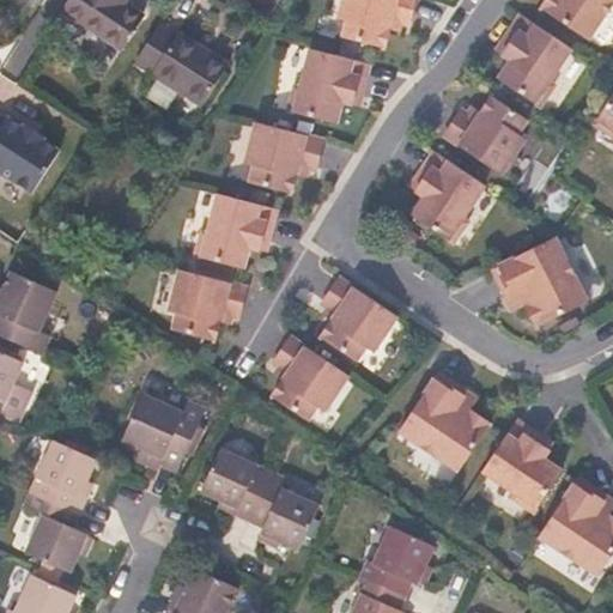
[(143,14),(129,6),(132,0),(71,0),(64,12),(120,49),(143,14)]
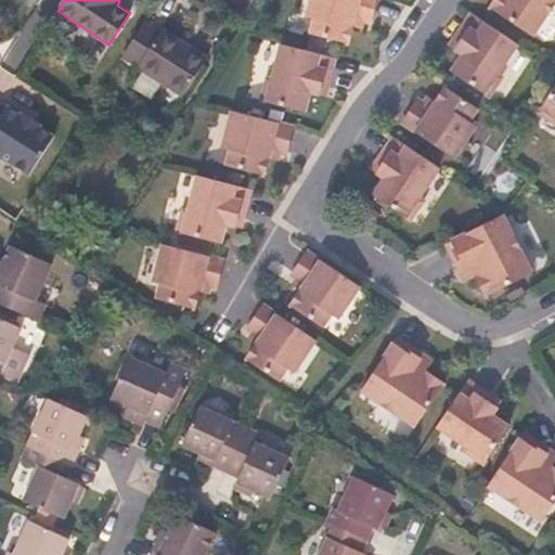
[(370,25),(376,0),(310,0),(306,17),(314,20),(310,34),(349,44),(353,27),(356,22),(365,24),(370,25)]
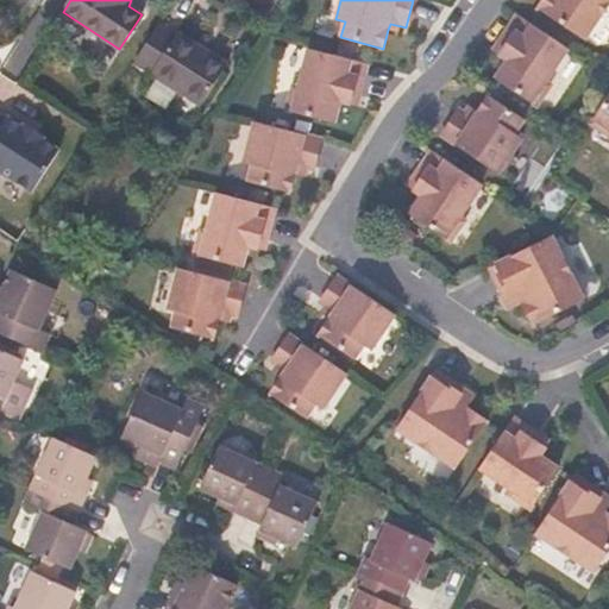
[(598,22),(608,5),(608,0),(557,0),(546,19),(583,44),(598,22)]
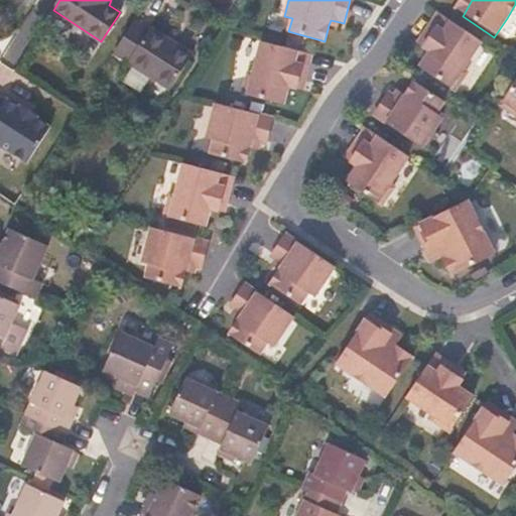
[(464,69),(483,41),(437,11),(422,34),(427,38),(422,46),(428,50),(418,66),(455,91),(469,72),(464,69)]
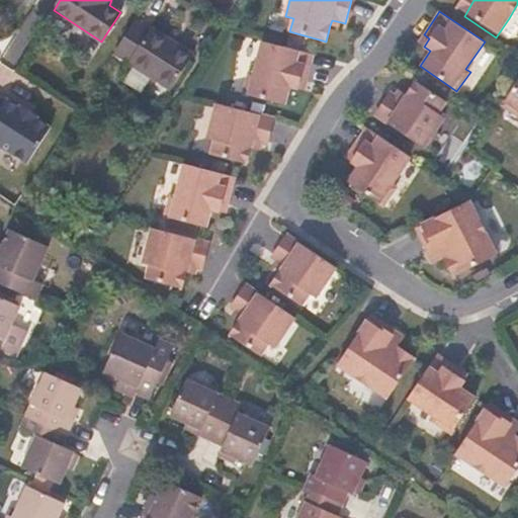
[(170,91),(194,54),(151,26),(151,27),(137,18),(113,55),(127,64),(170,91)]
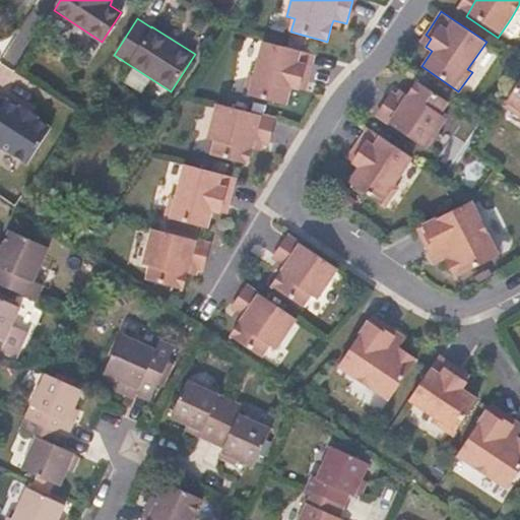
[(431,39),(426,35),(420,43),(426,47),(431,39)]
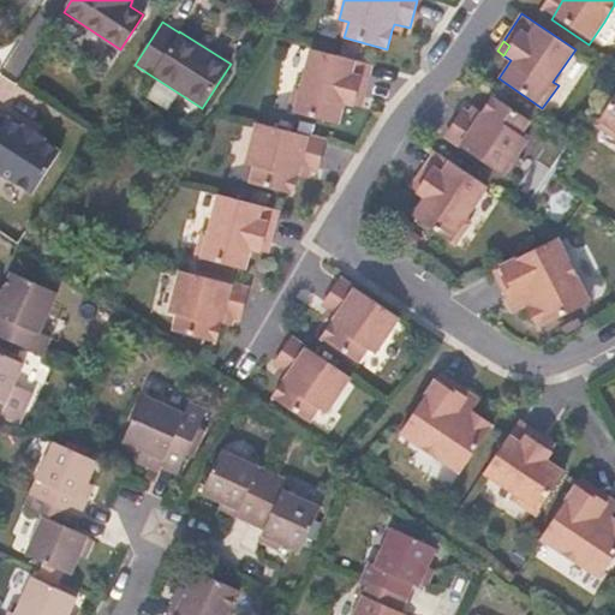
[(364,99),(374,65),(311,48),(302,87),(296,85),(288,112),(340,125),(345,105),(354,107),(357,96),(364,99)]
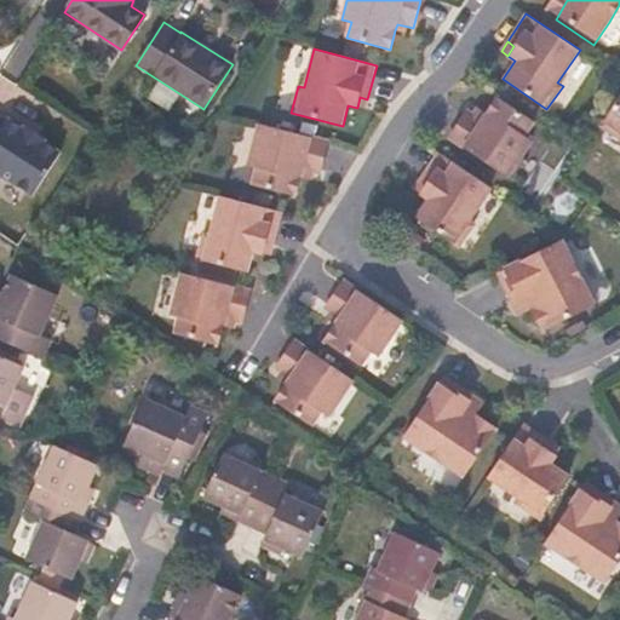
[(367,99),(360,97),(357,108),(365,110),(367,99)]
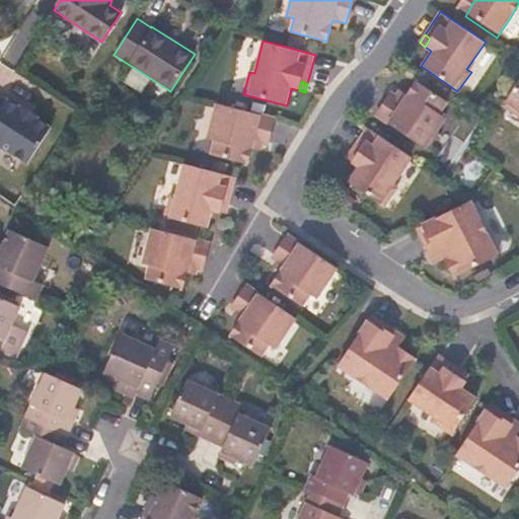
[(392,92),(376,116),(427,149),(447,118),(440,114),(448,102),(417,81),(408,95),(404,100),(395,94),(392,92)]
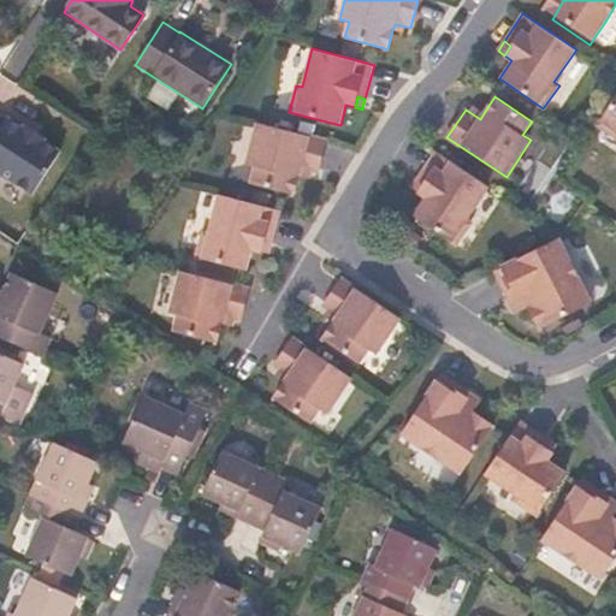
[(615,96),(597,125),(615,138),(615,96)]
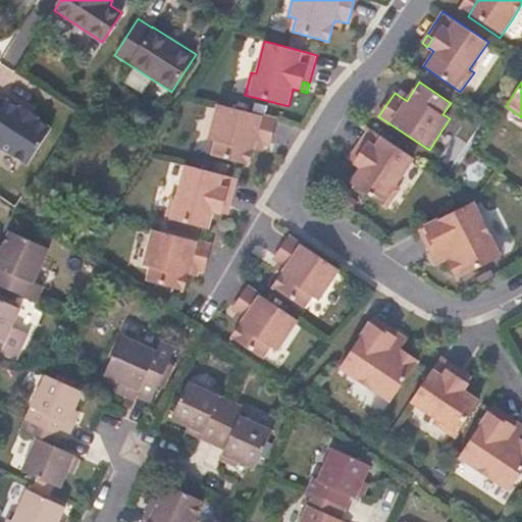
[(398,95),(407,101),(410,96),(402,90),(398,95)]
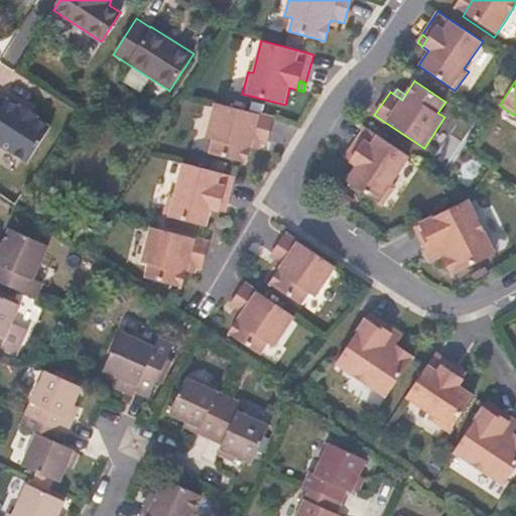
[(51,127),(38,119),(39,117),(20,105),(19,106),(6,98),(5,100),(0,96),(0,145),(27,163),(51,127)]
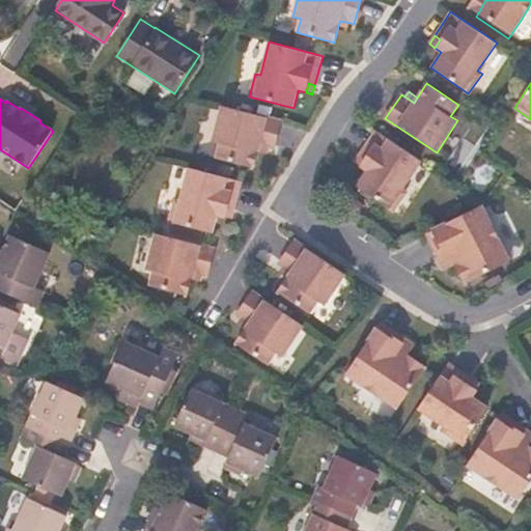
[(273,149),(281,121),(221,106),(212,142),(220,144),(216,158),(253,168),(257,151),(259,146),(269,148),(273,149)]
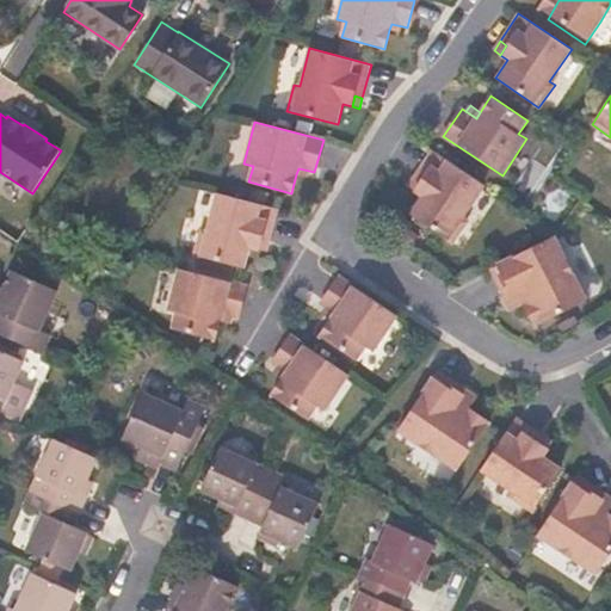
[(463,217),(486,185),(432,150),(414,177),(420,181),(414,191),(421,196),(409,215),(452,244),(469,221),(463,217)]
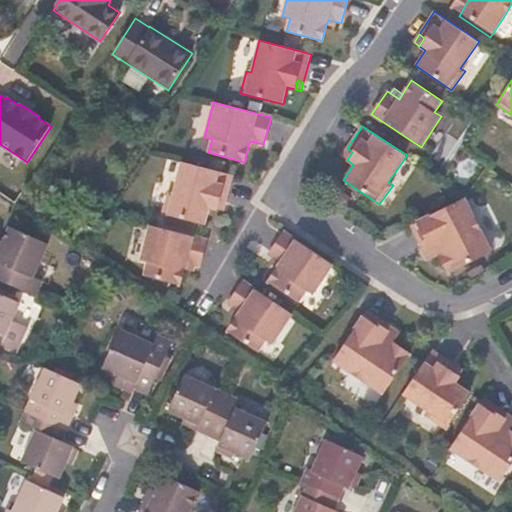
[(352,152),(347,148),(342,156),(347,160),(352,152)]
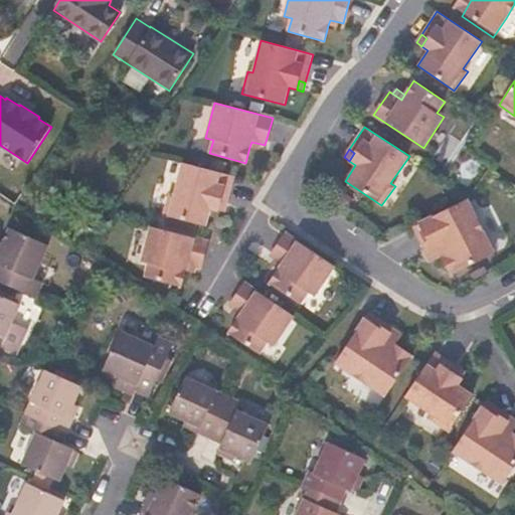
[(227,204),(234,176),(182,162),(174,194),(169,193),(164,215),(206,226),(210,210),(218,211),(220,202),(227,204)]
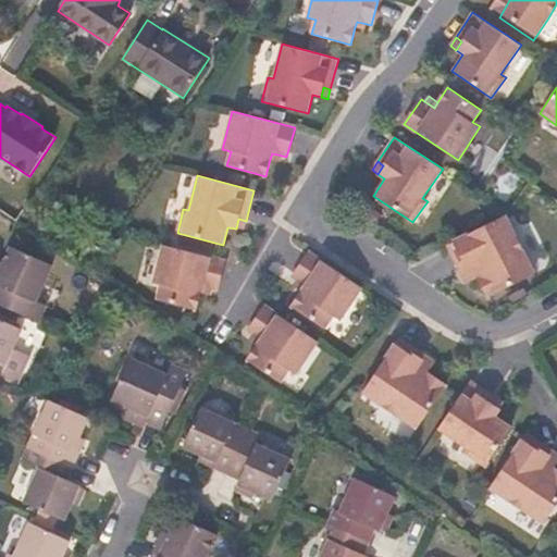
[(535,274),(505,215),(447,245),(467,284),(469,283),(478,279),(481,284),(487,298),(535,274)]
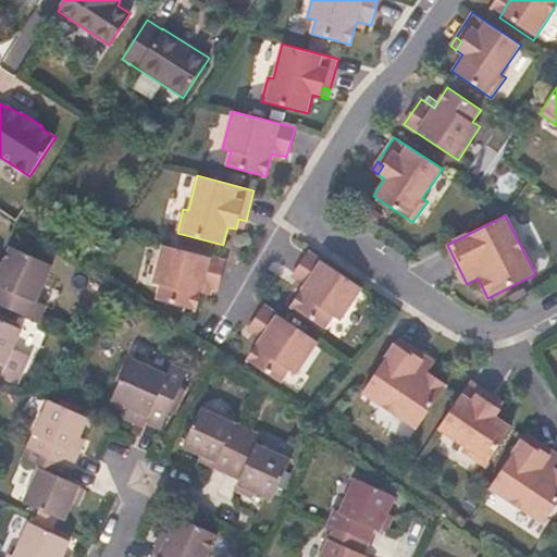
[(246,221),(238,219),(236,229),(243,231),(246,221)]
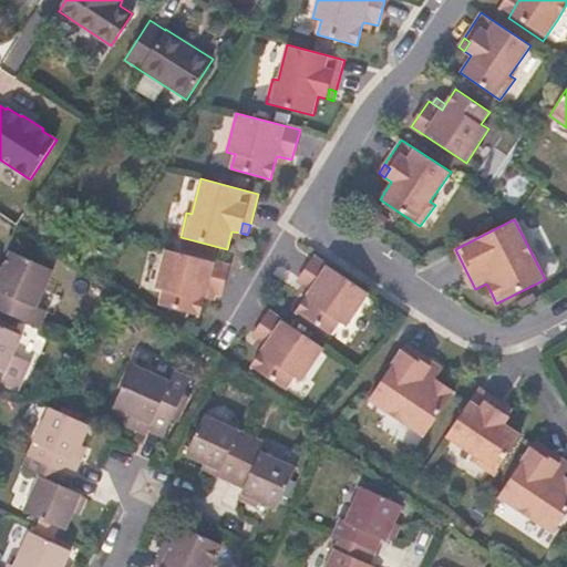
[(222,297),(229,266),(165,249),(155,288),(164,290),(160,306),(199,317),(205,298),(206,292),(217,295),(222,297)]
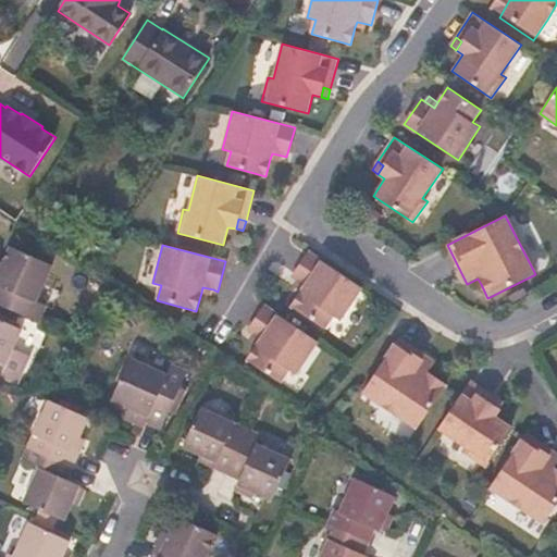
[(37,301),(53,265),(10,246),(2,263),(0,261),(0,304),(39,323),(47,306),(37,301)]
